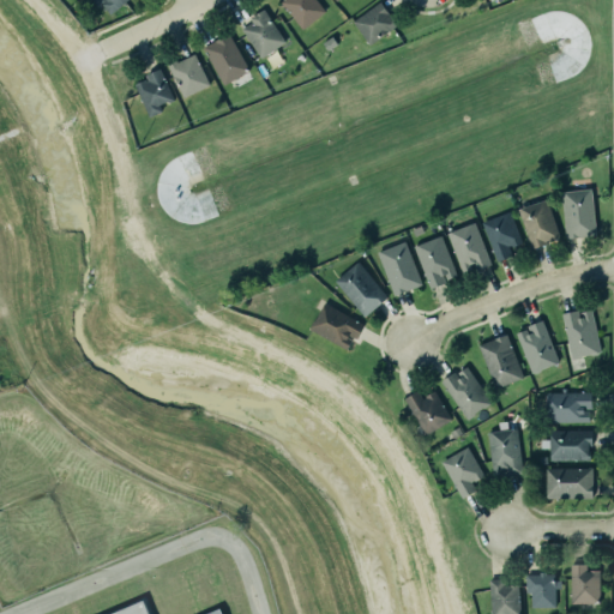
[(96,0),(121,0),(107,12),(96,0)]
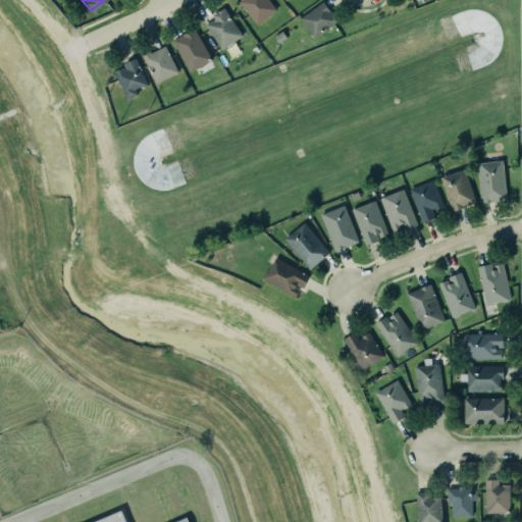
[(239,0),(267,0),(274,9),(256,22),(239,0)]
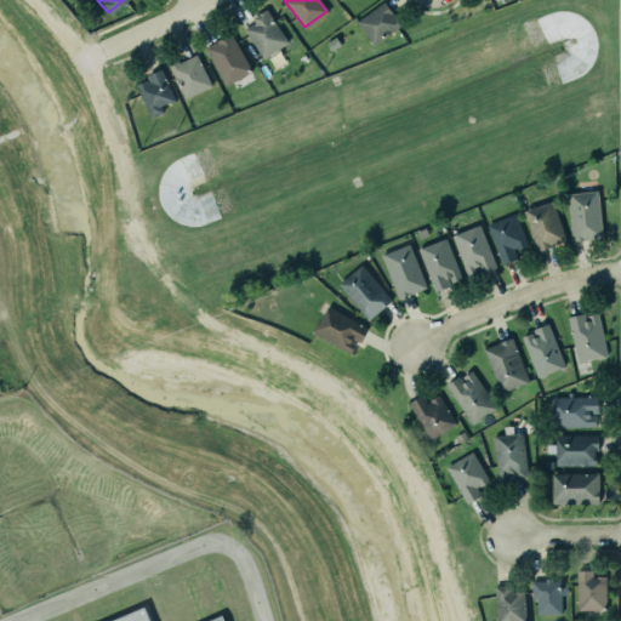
[(355,18),(380,0),(385,0),(402,22),(374,43),(355,18)]
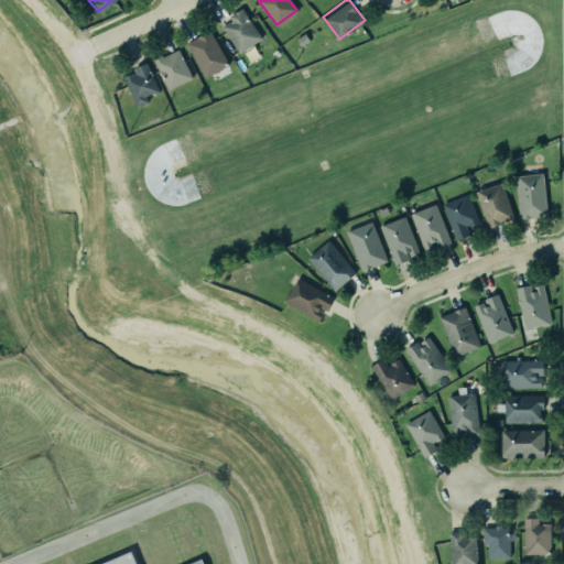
[(217,19),(239,6),(258,36),(236,50),(217,19)]
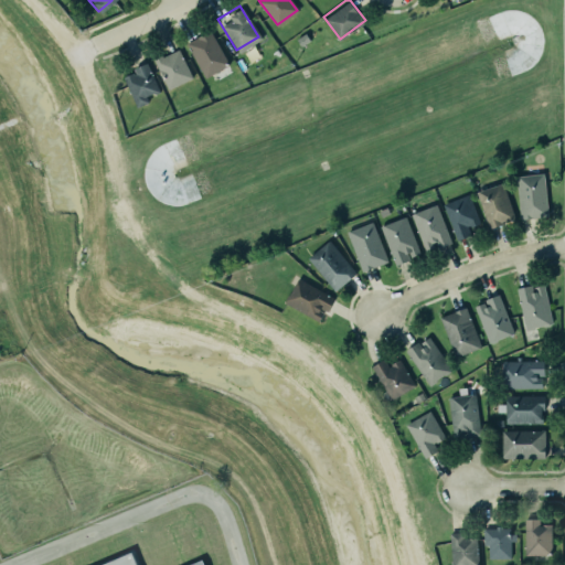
[(187,39),(205,29),(223,63),(204,73),(187,39)]
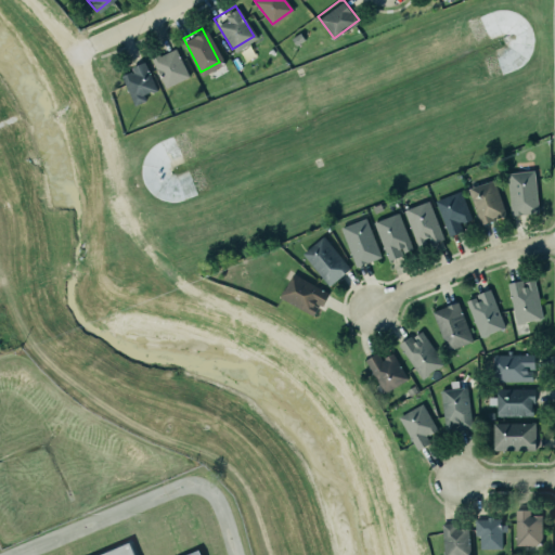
[(164,88),(189,78),(176,49),(152,59),(164,88)]
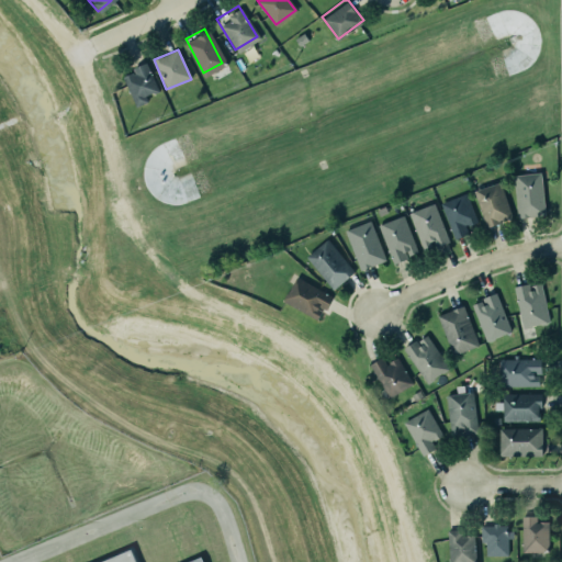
[(158,91),(147,63),(133,68),(134,72),(124,76),(135,107),(148,102),(146,96),(158,91)]
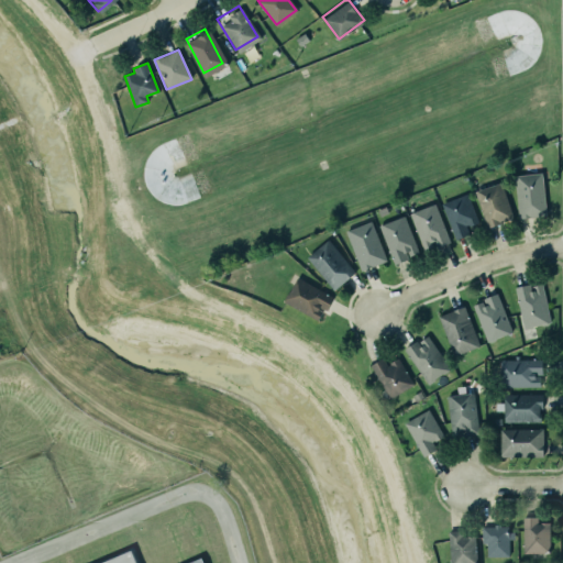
[(545,217),(543,174),(516,175),(517,218),(545,217)]
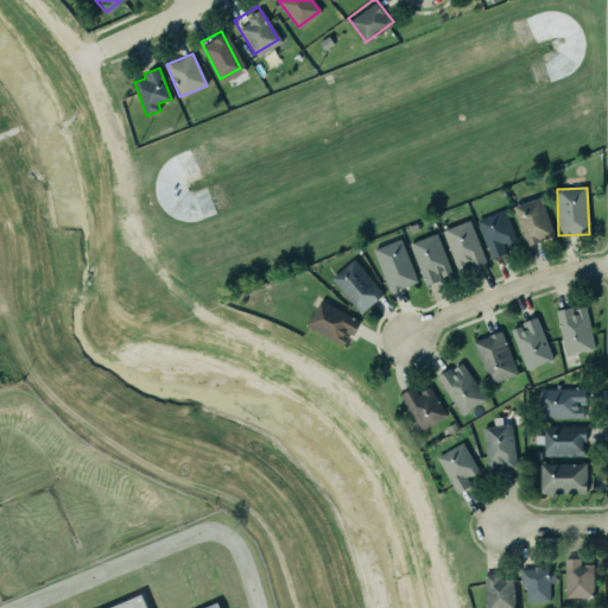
[(513,206),(525,246),(555,238),(543,197),(513,206)]
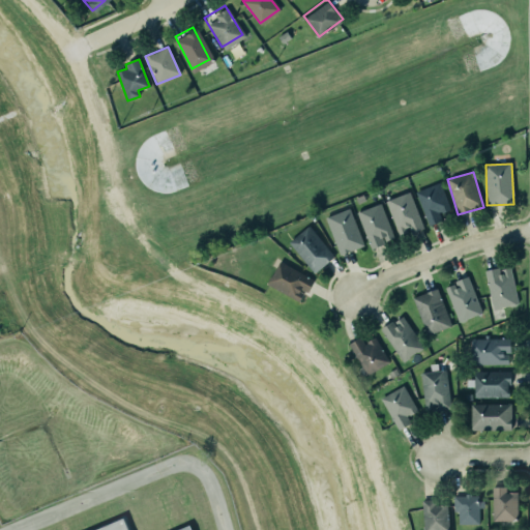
[(415,193),(430,226),(443,221),(441,216),(451,211),(439,182),(415,193)]
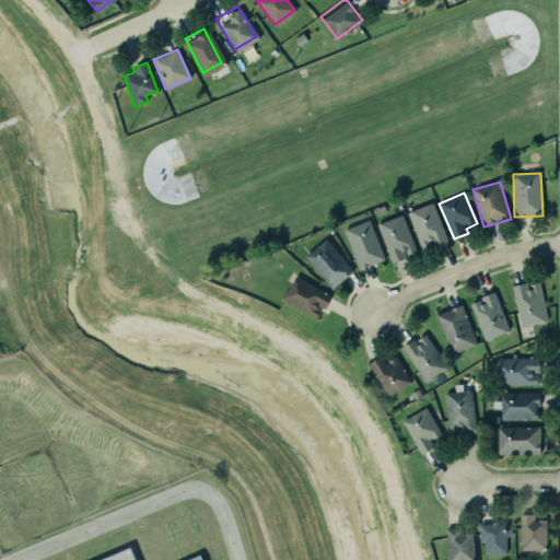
[(447,242),(433,203),(408,212),(422,251),(447,242)]
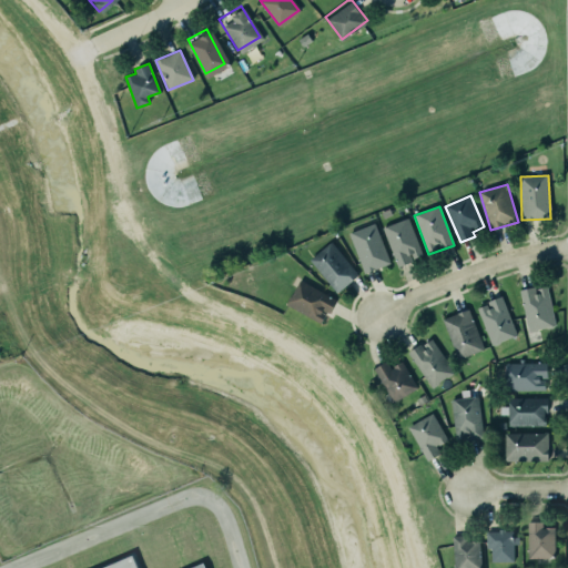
[(423,257),(408,217),(383,227),(397,266),(423,257)]
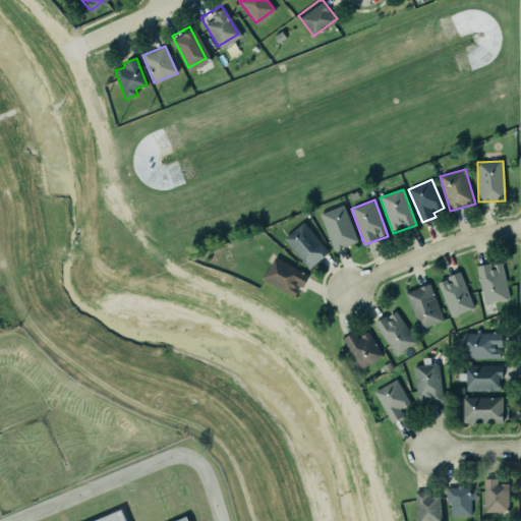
[(335,251),(358,241),(344,205),(320,214),(335,251)]
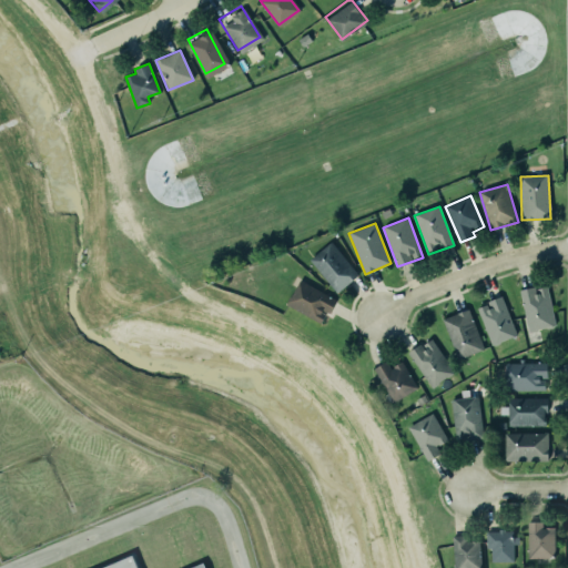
[(335,292),(357,274),(330,241),(308,259),(335,292)]
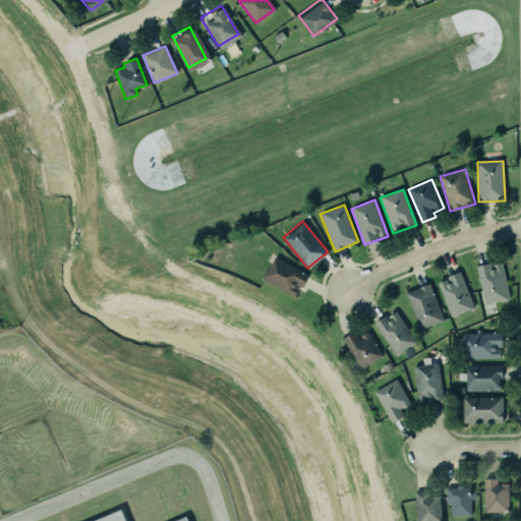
[(308,275),(275,257),(263,280),(293,296),(299,286),(302,287),(308,275)]
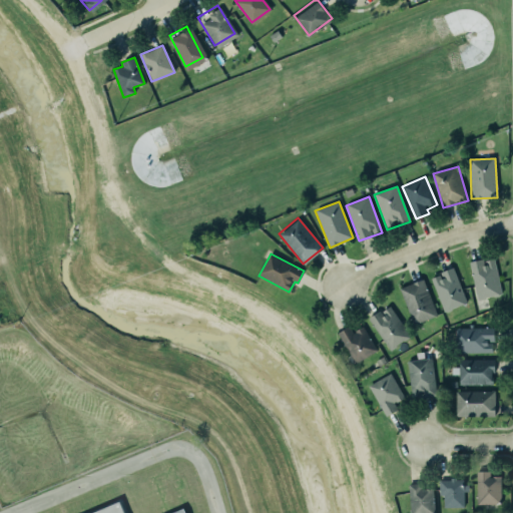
[(501,295),(494,258),(470,263),(477,300),(501,295)]
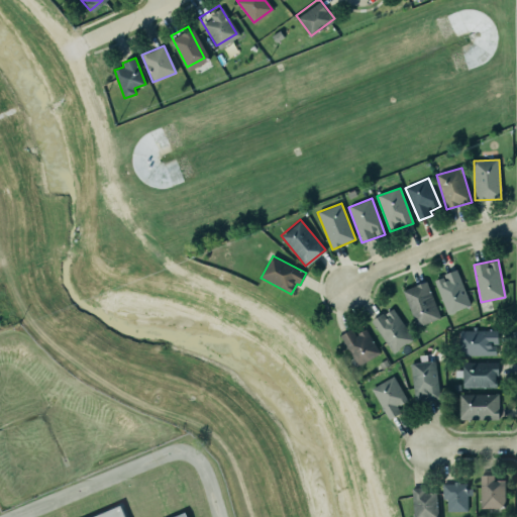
[(444,274),(445,278),(436,281),(444,314),(469,308),(458,270),(444,274)]
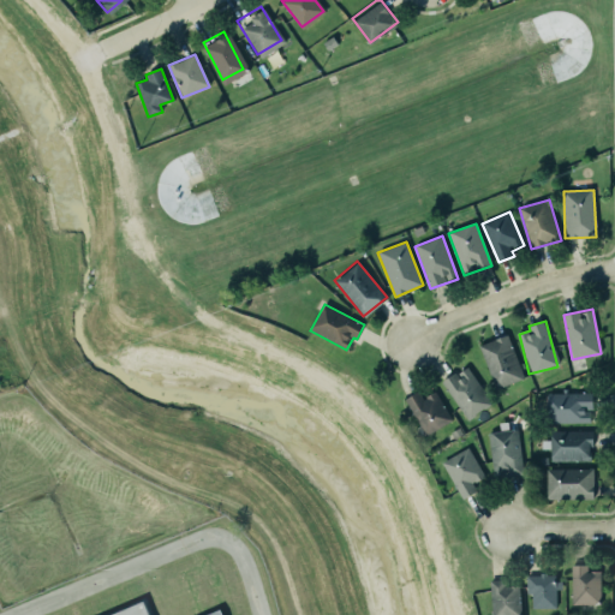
[(524,378),(507,334),(478,345),(495,389),(524,378)]
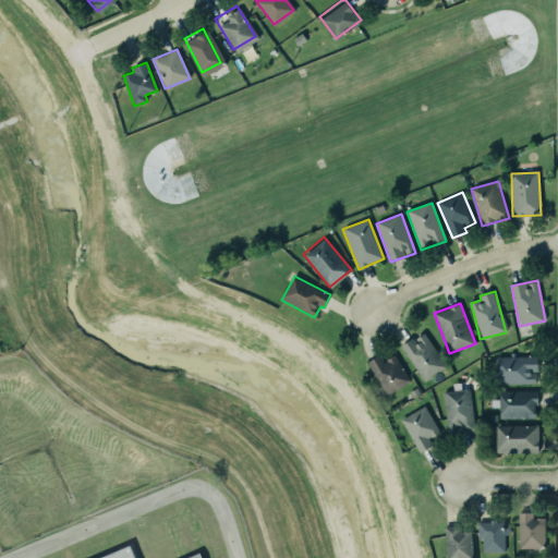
[(422,331),(444,364),(443,365),(443,366),(438,370),(436,370),(429,374),(431,375),(423,380),(400,346),(411,338),(415,343),(416,342),(414,338),(422,331)]
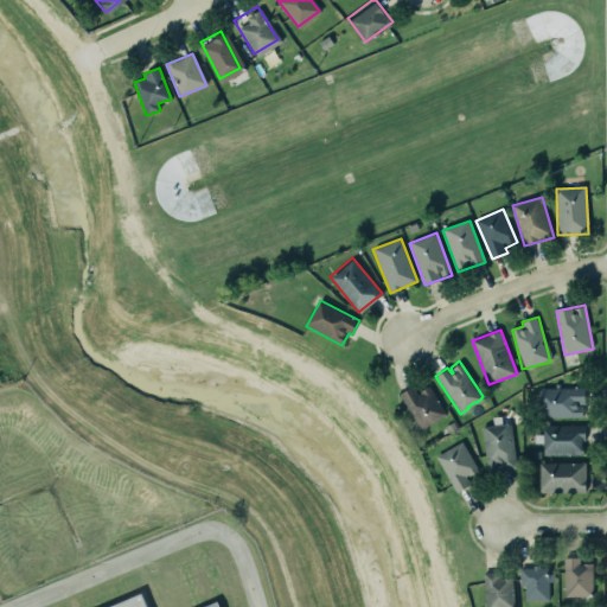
[(417,393),(414,387),(401,393),(417,430),(446,417),(430,387),(417,393)]
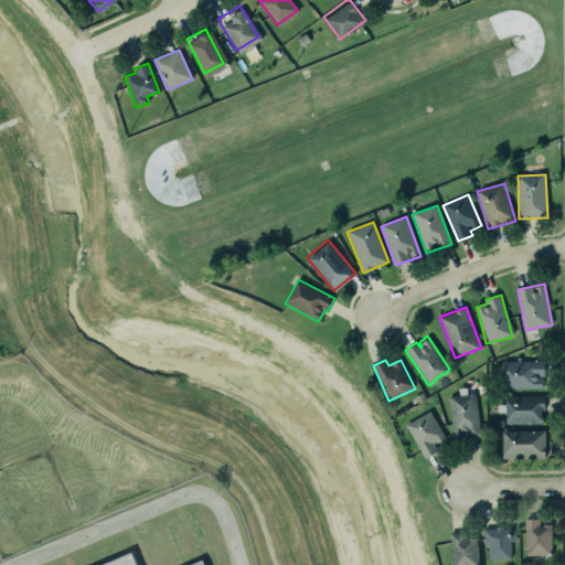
[(501,360),(500,386),(541,387),(541,377),(535,376),(535,374),(543,375),(542,360),(501,360)]
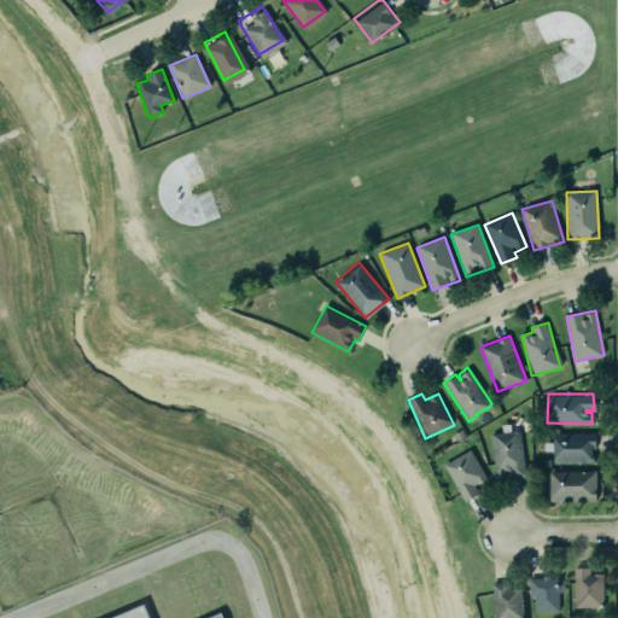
[(552,432),(594,431),(593,448),(590,448),(590,456),(593,458),(593,462),(552,462),(552,432)]
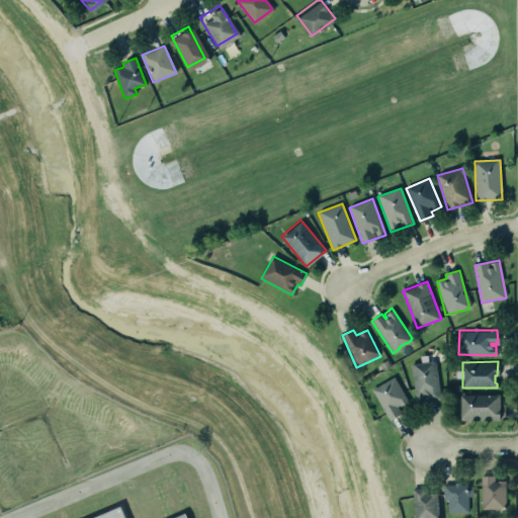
[(439,401),(437,362),(412,363),(414,402),(439,401)]
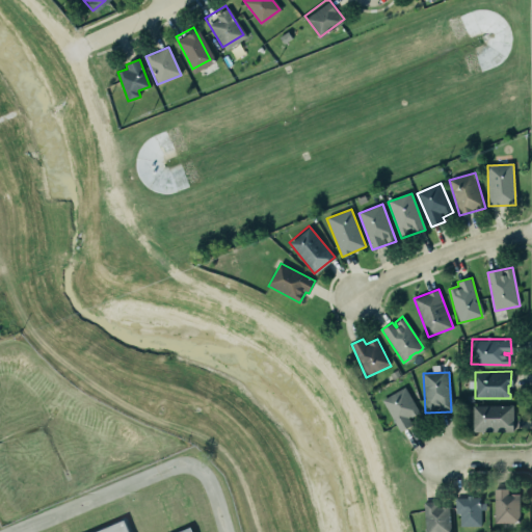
[(413,425),(408,418),(419,413),(405,387),(382,399),(400,431),(413,425)]
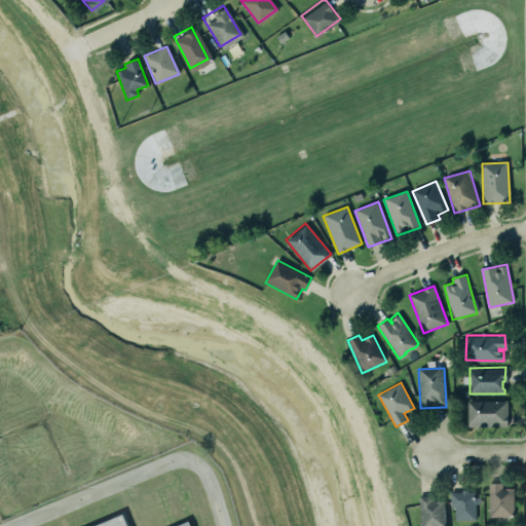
[(467,401),(467,426),(508,426),(508,402),(467,401)]
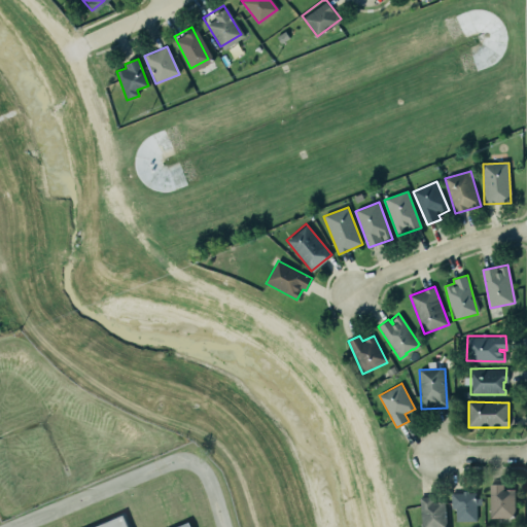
[(490,518),(515,518),(515,489),(503,490),(503,484),(489,484),(490,518)]
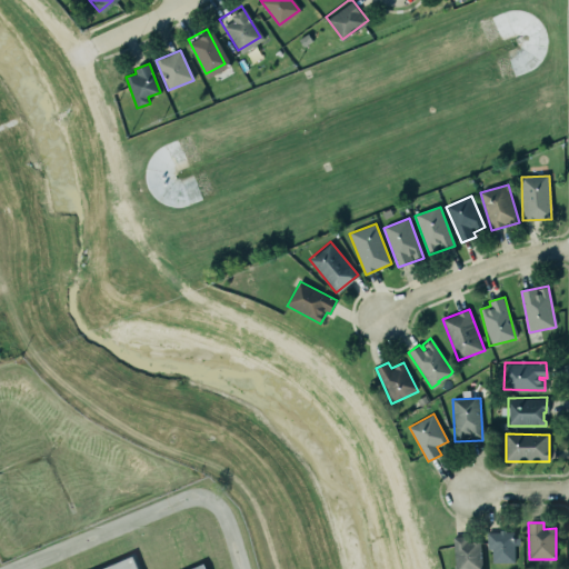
[(488,531),(488,550),(492,550),(492,563),(516,563),(517,538),(508,538),(509,532),(488,531)]
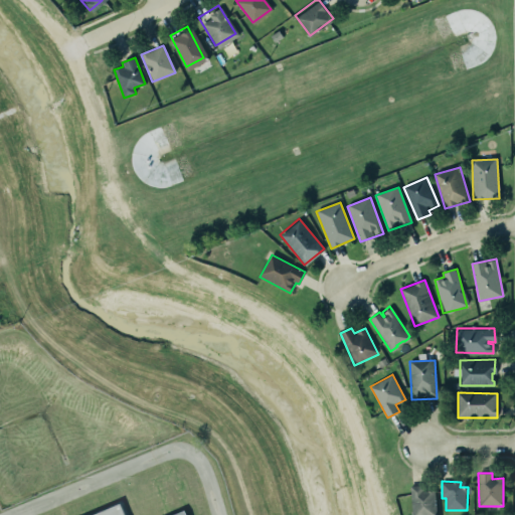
[(435,514),(435,491),(422,491),(422,485),(411,486),(411,514),(435,514)]
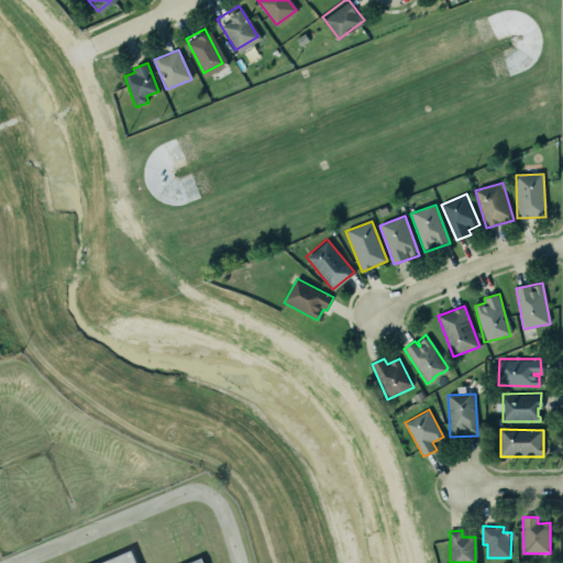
[(97,562),(131,549),(136,562),(97,562)]
